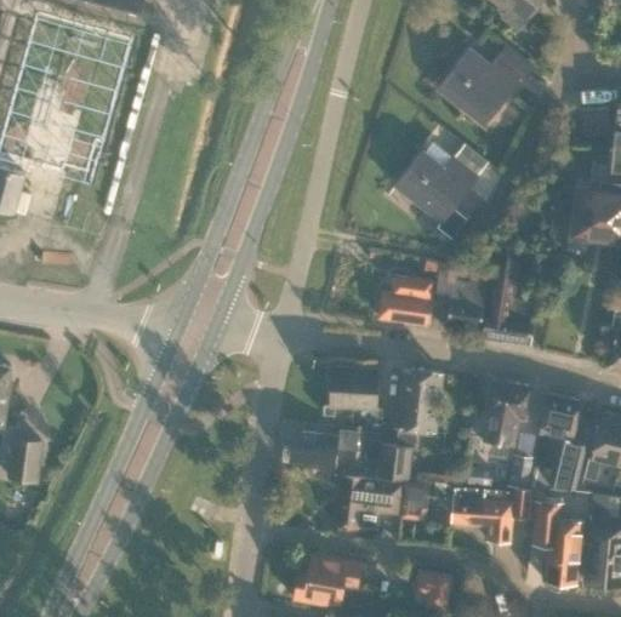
[(89,0),(142,15),(146,0),(89,0)]
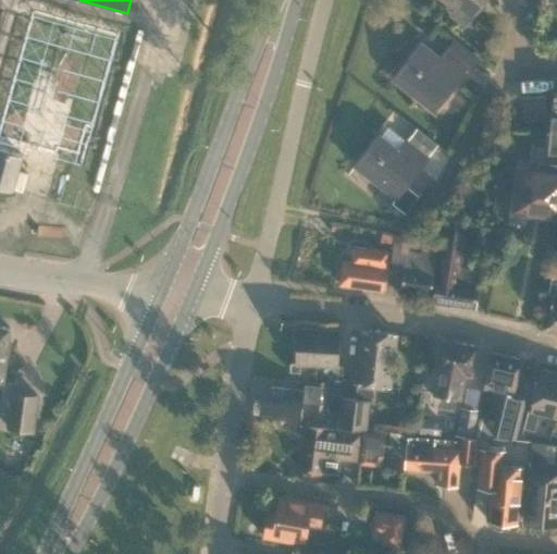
[(485,0),(441,0),(455,11),(450,16),(465,27),(485,0)]
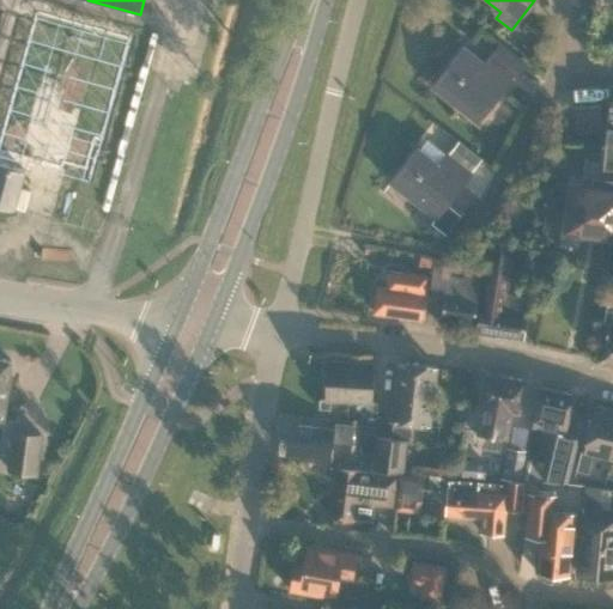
[(525,64),(501,46),(480,71),(459,54),(431,89),(477,125),(525,64)]
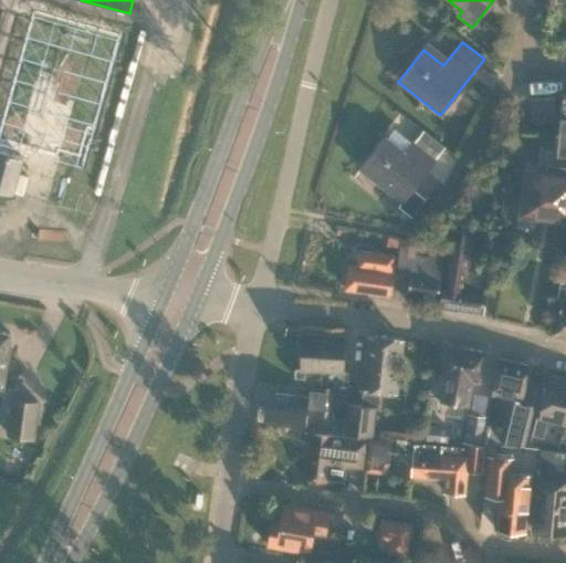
[(84,73),(39,62),(17,148),(0,143),(0,191),(14,195),(25,152),(62,160),(84,73)]
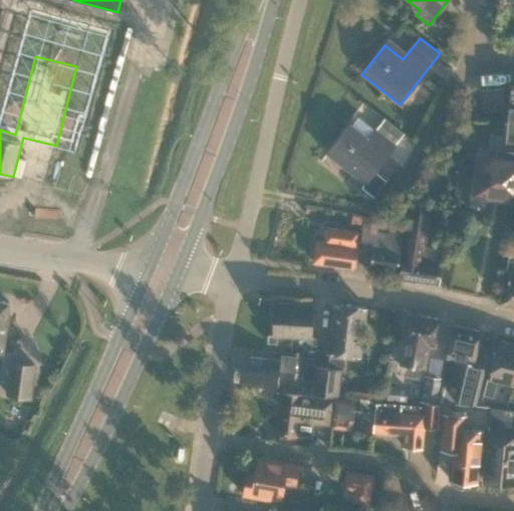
[(505,142),(513,142),(513,86),(511,87),(505,142)]
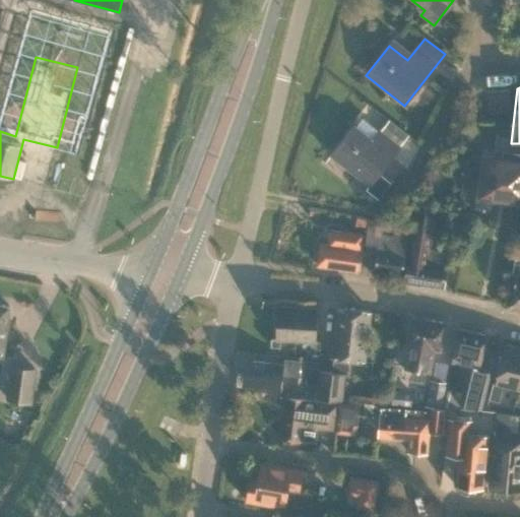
[(511,113),(509,91),(486,93),(489,115),(511,113)]
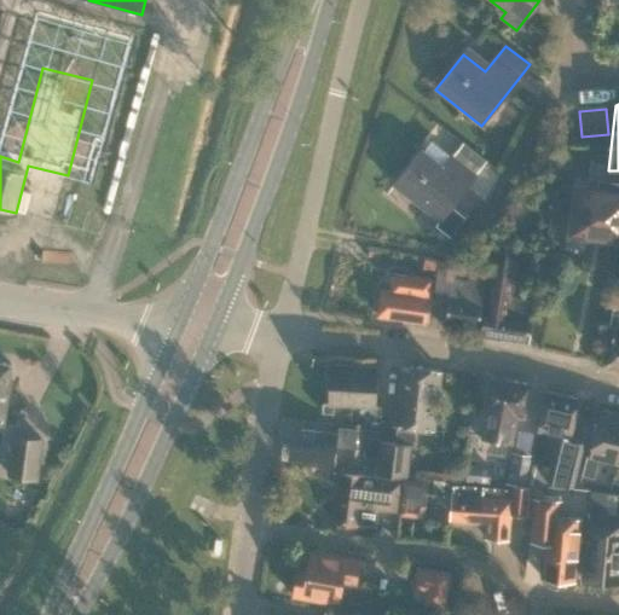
[(487,162),(464,144),(453,156),(478,174),(487,162)]
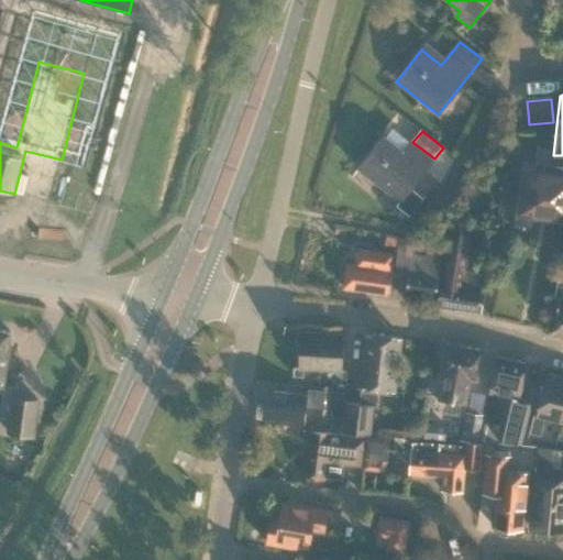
[(404,153),(383,136),(357,169),(399,202),(432,160),(411,143),(404,153)]
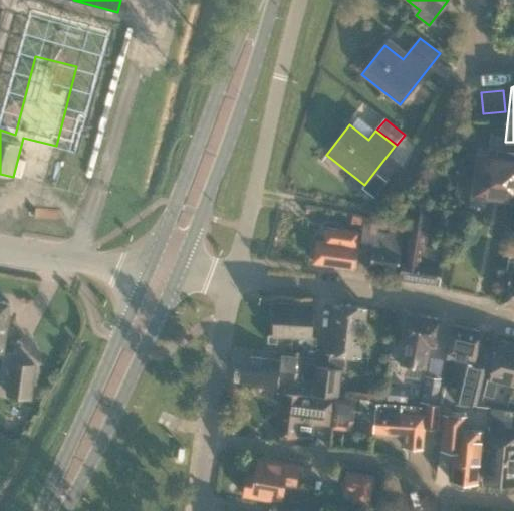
[(513,201),(513,152),(496,150),(496,156),(480,153),(473,196),(513,201)]
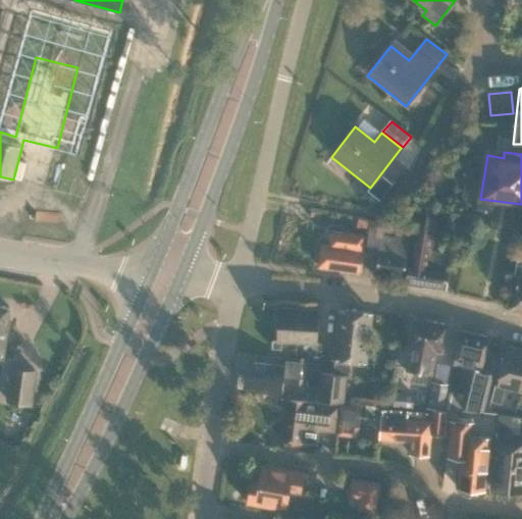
[(437,207),(418,204),(406,284),(445,291),(451,255),(430,252),(437,207)]
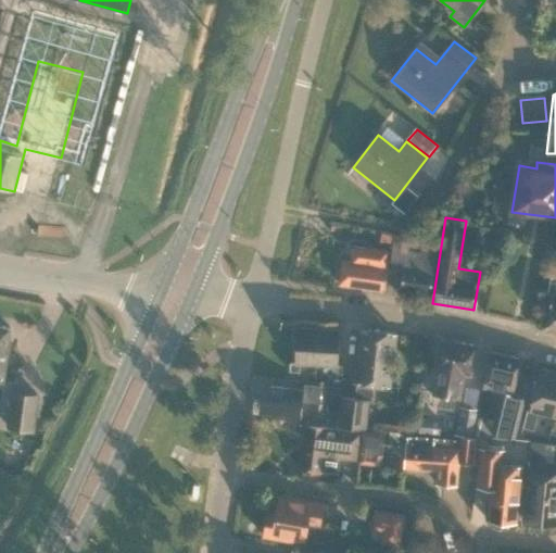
[(500,223),(488,222),(484,244),(497,246),(500,223)]
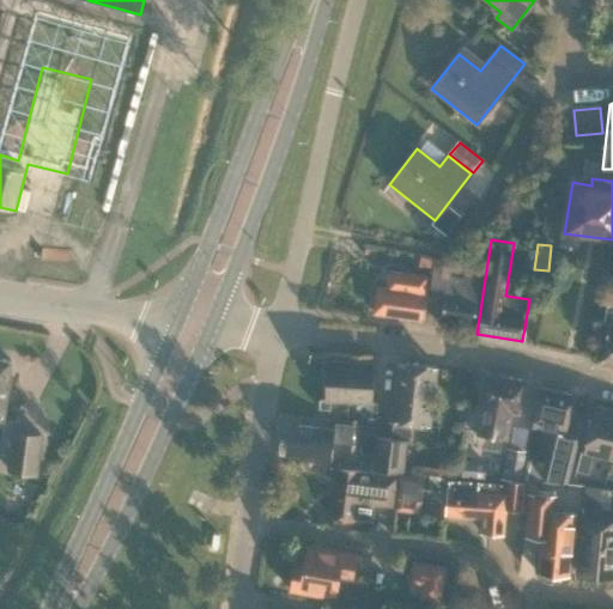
[(449,263),(435,261),(430,293),(444,296),(439,320),(474,324),(480,282),(448,278),(449,263)]
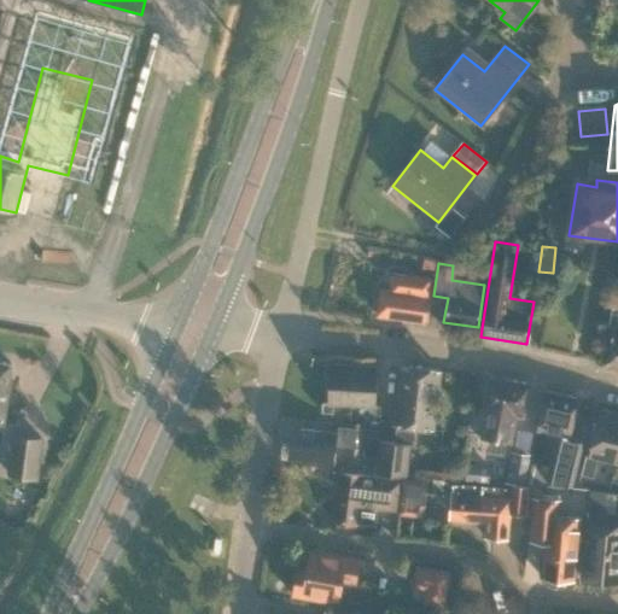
[(431,281),(392,275),(390,292),(380,291),(377,316),(425,323),(431,281)]
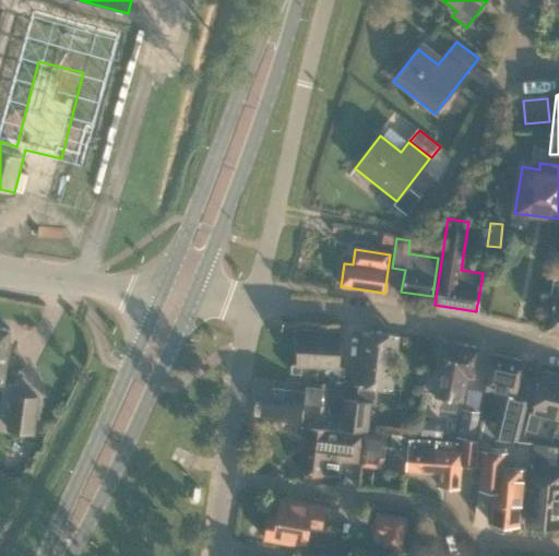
[(12,331),(0,329),(0,383),(7,385),(12,331)]
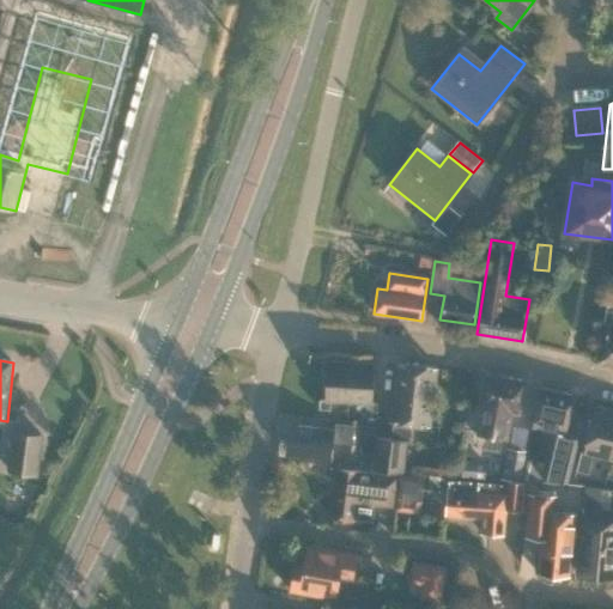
[(349,402),(351,364),(328,363),(325,401),(320,401),(320,410),(331,410),(331,401),(349,402)]
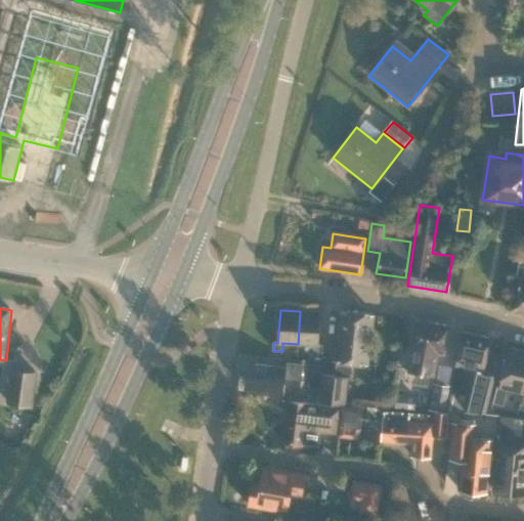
[(300,311),(298,344),(313,345),(312,352),(322,353),(322,346),(318,345),(320,312),(300,311)]
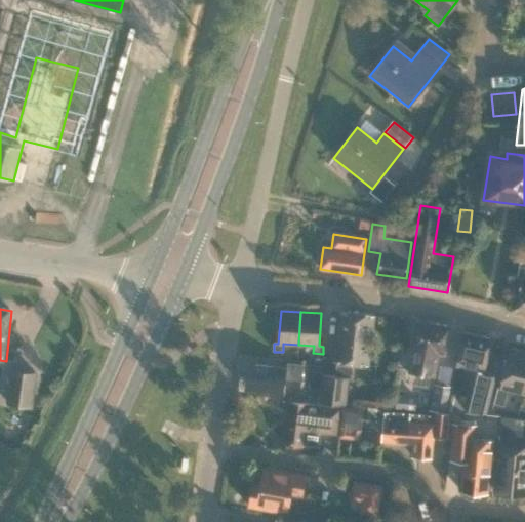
[(373,317),(340,313),(335,361),(337,361),(335,377),(322,375),(319,403),(346,407),(349,380),(352,380),(355,363),(368,365),(373,317)]
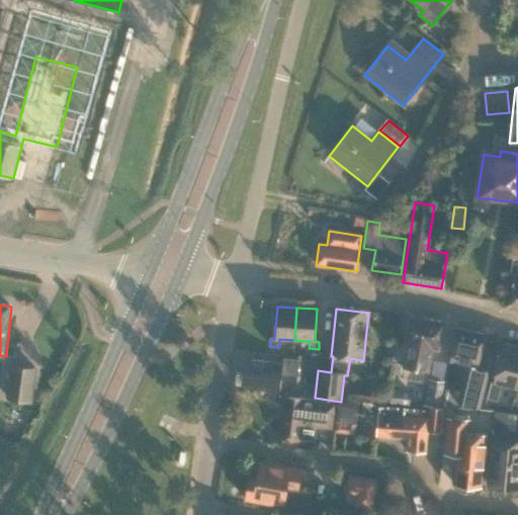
[(443,323),(410,317),(405,346),(406,346),(403,368),(429,372),(432,351),(438,352),(443,323)]
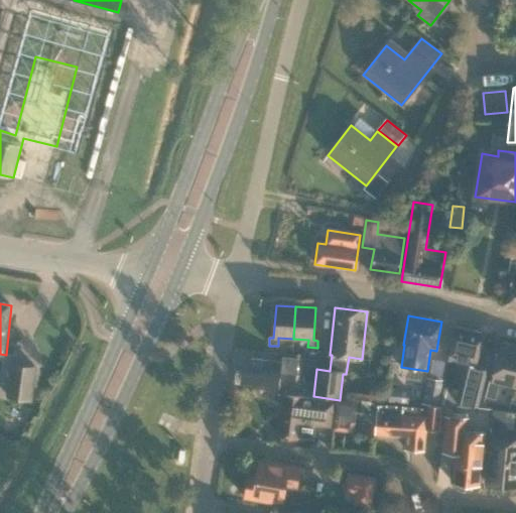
[(476,369),(484,335),(456,328),(450,348),(452,348),(448,361),(466,366),(457,403),(478,408),(487,370),(486,370),(486,371),(476,369)]
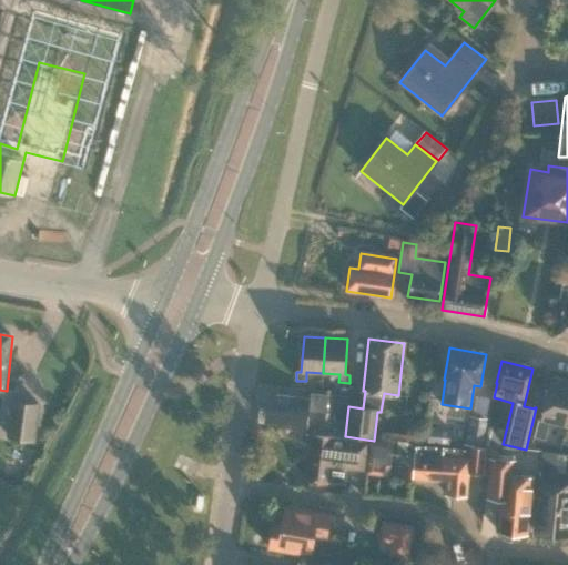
[(567,427),(567,421),(567,382),(553,379),(541,420),(538,420),(534,437),(545,441),(549,423),(567,427)]
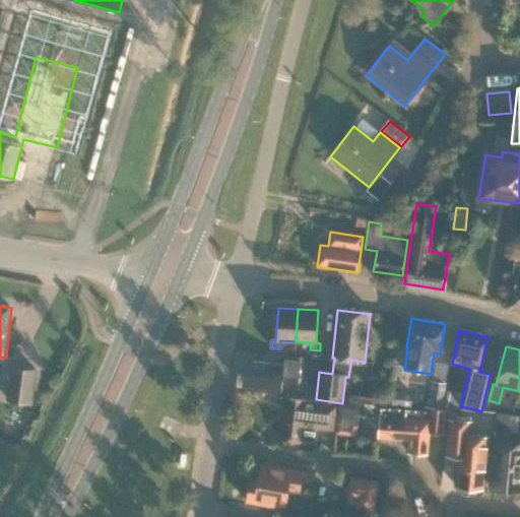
[(306,362),(287,361),(286,377),(304,379),(306,362)]
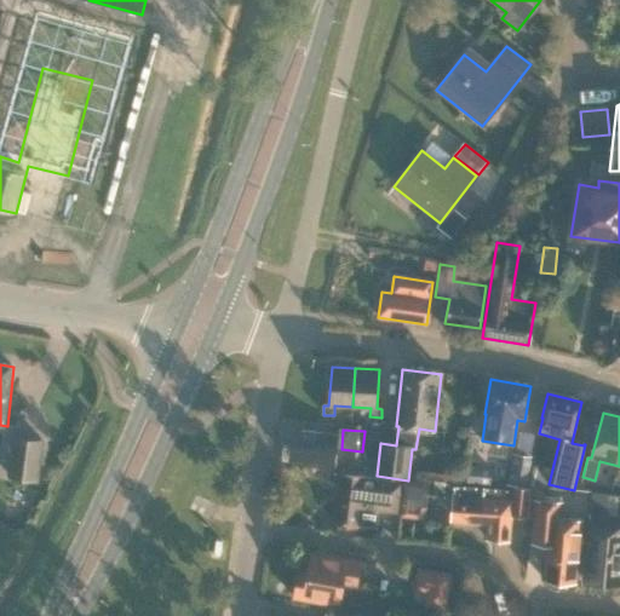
[(339,437),(292,431),(288,460),(334,466),(339,437)]
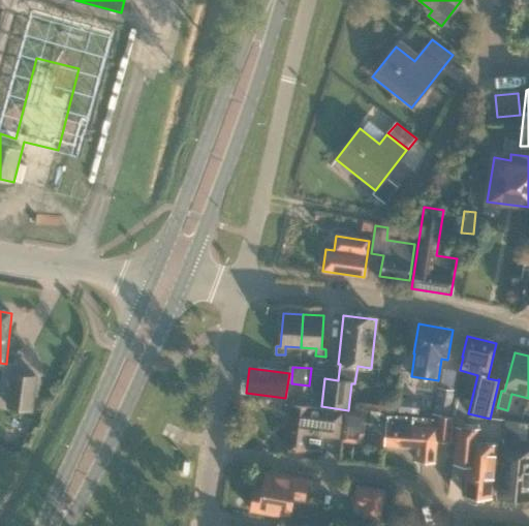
[(38,376),(13,373),(8,406),(33,409),(38,376)]
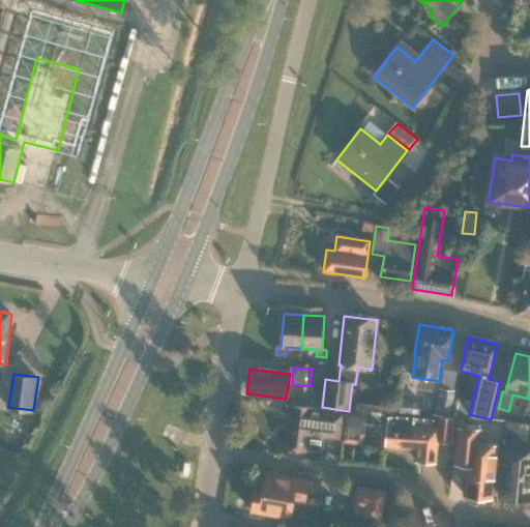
[(455,391),(439,388),(435,415),(451,418),(455,391)]
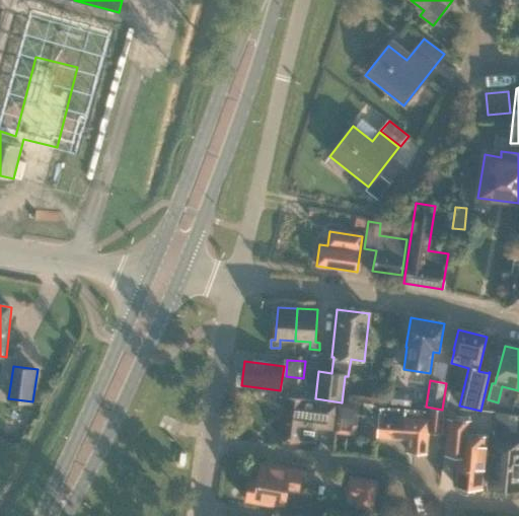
[(412,393),(392,392),(391,406),(411,407),(412,393)]
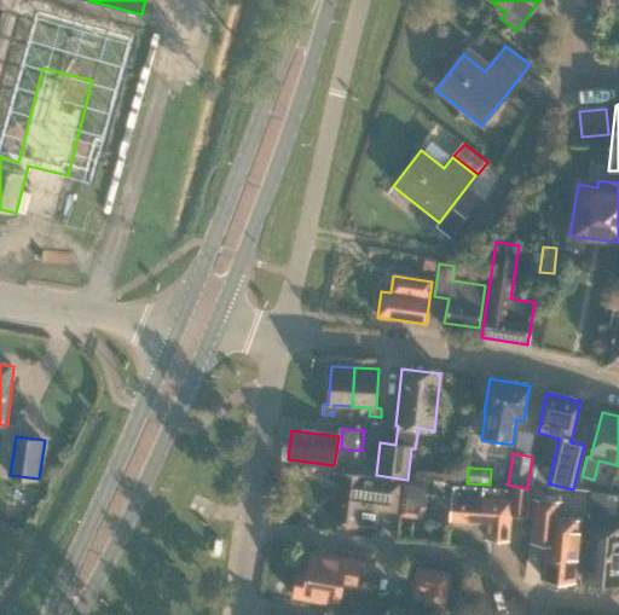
[(400,483),(340,475),(334,523),(359,527),(359,526),(376,528),(377,511),(397,514),(400,483)]
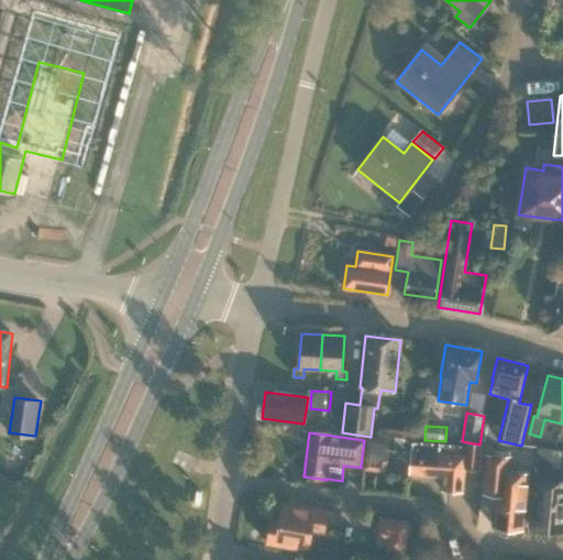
[(386,474),(390,439),(367,437),(363,471),(386,474)]
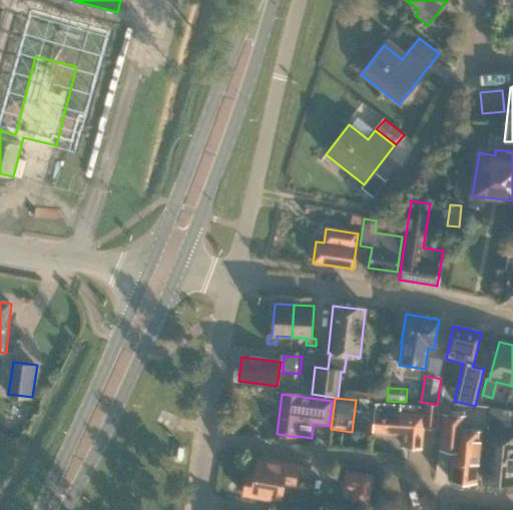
[(424,408),(375,403),(372,433),(404,436),(403,448),(421,450),(423,428),(437,430),(440,406),(424,405),(424,408)]
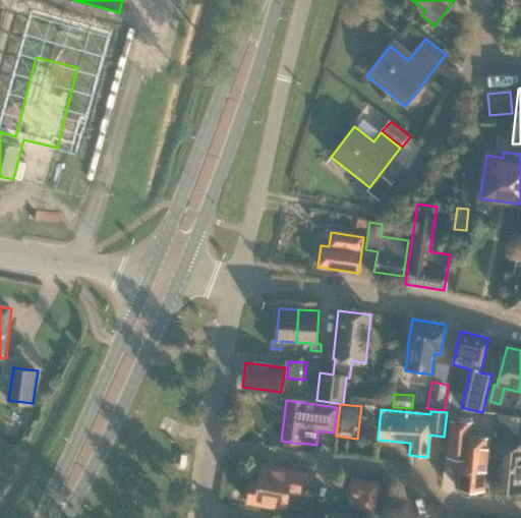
[(457,410),(449,409),(448,420),(450,421),(447,457),(459,458),(456,487),(483,490),(488,438),(469,436),(471,423),(456,421),(457,410)]
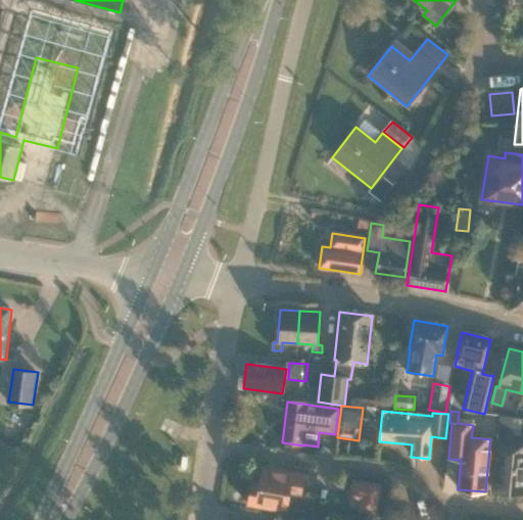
[(492,490),(509,492),(522,493),(522,437),(513,437),(514,418),(500,417),(492,490)]
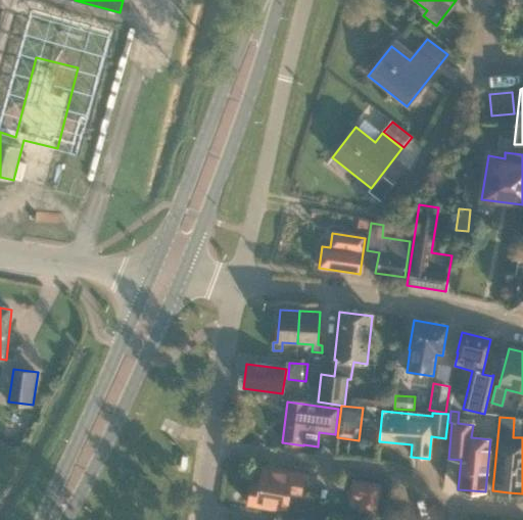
[(304,474),(263,466),(259,480),(251,479),(247,506),(286,513),(289,494),(300,497),(304,474)]
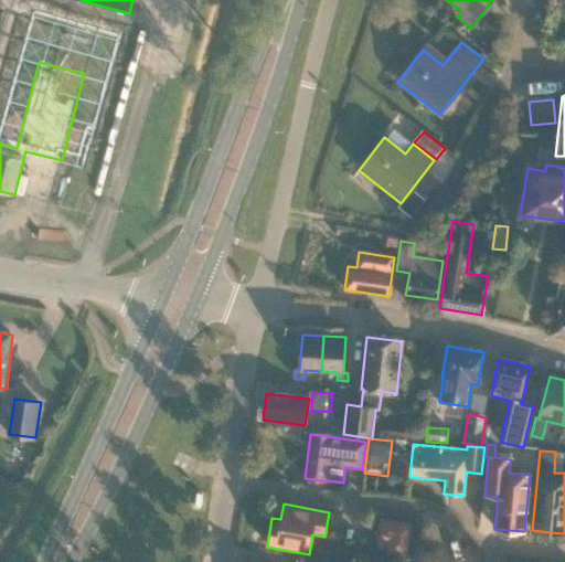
[(411,525),(381,520),(377,538),(388,540),(386,552),(405,555),(411,525)]
